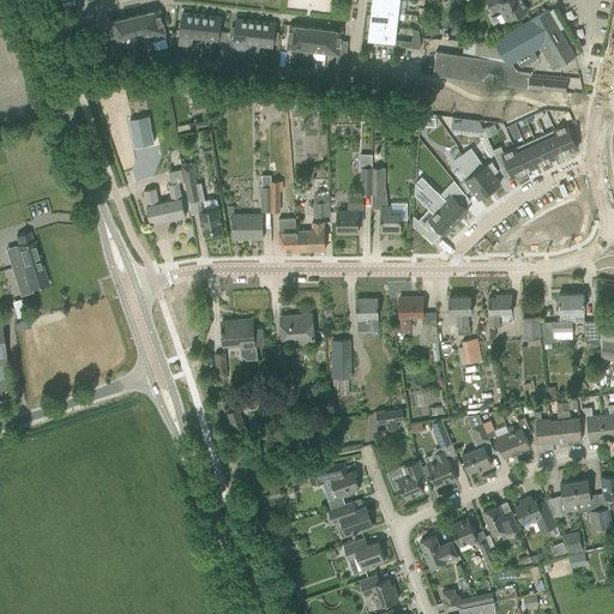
[(372,11),(375,11),(397,13),(398,0),(375,0),(375,5),(373,5),(372,11)]
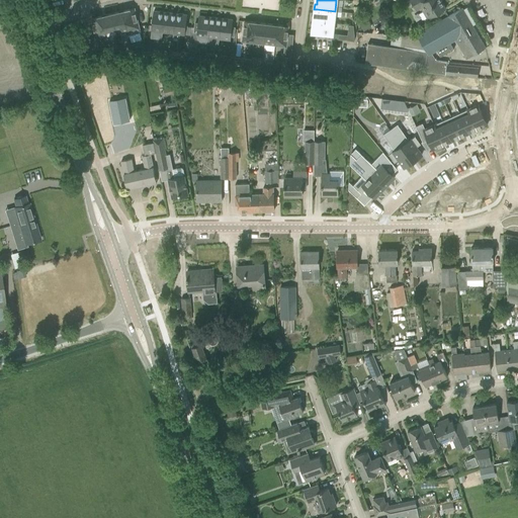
[(410,0),(416,10),(421,8),(427,19),(445,8),(440,0),(410,0)]
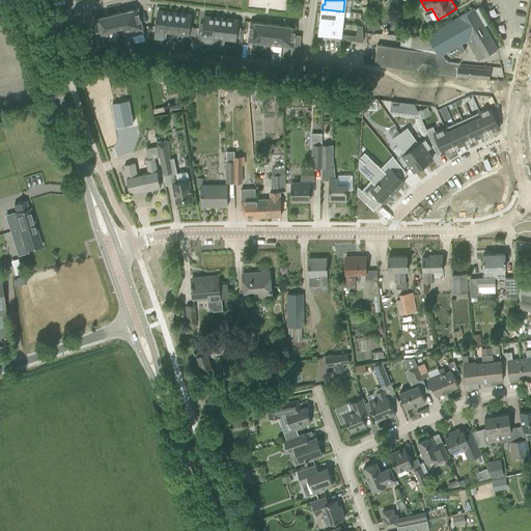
[(127,11),(131,31),(132,36),(143,33),(138,8),(127,11)]
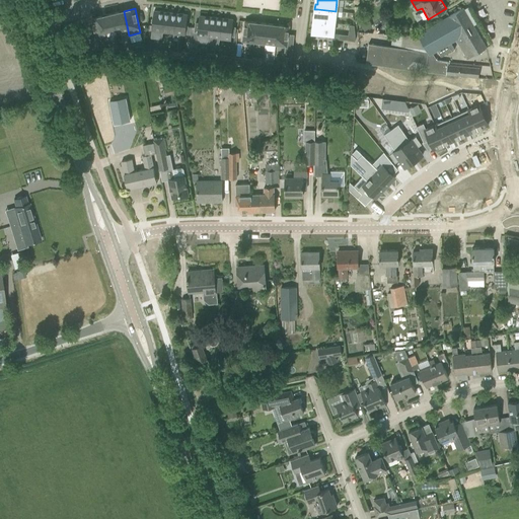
[(425,52),(419,51),(431,57),(432,54),(437,51),(440,57),(454,50),(451,44),(456,41),(467,59),(486,48),(463,8),(417,34),(418,35),(402,35),(401,46),(423,48),(425,52)]
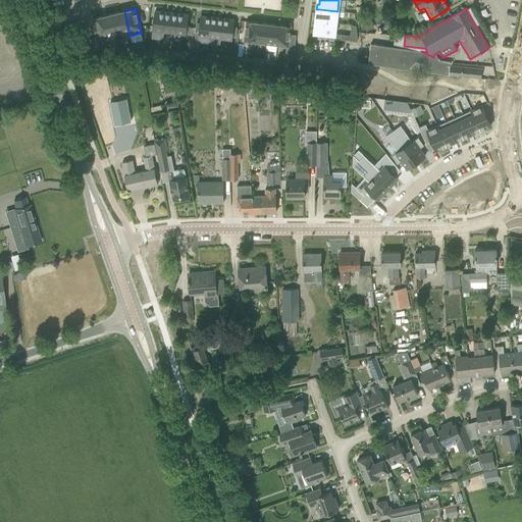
[(319,9),(317,20),(317,21),(336,23),(337,15),(337,11),(319,9)]
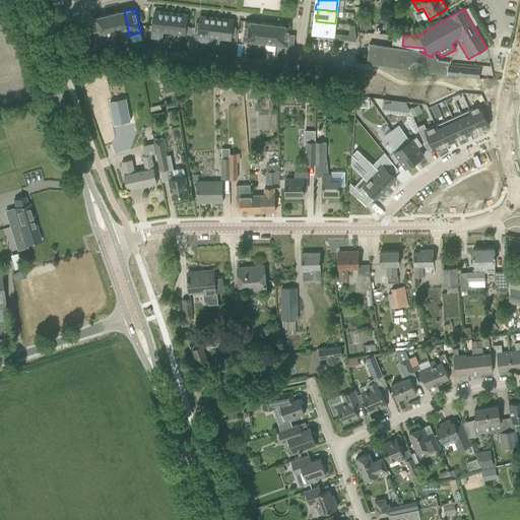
[(151,30),(163,33),(166,12),(154,10),(151,30)]
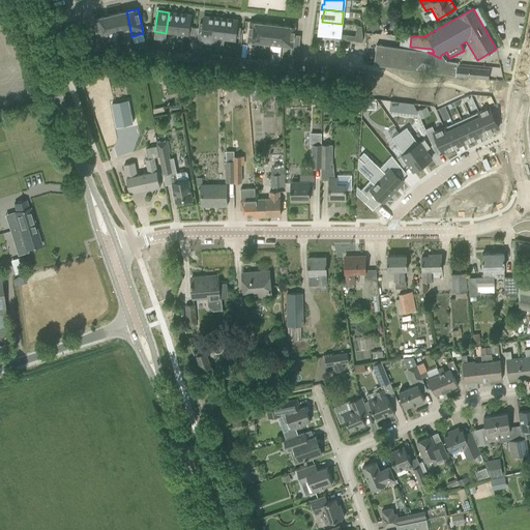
[(126,11),(115,13),(120,34),(130,31),(126,11)]
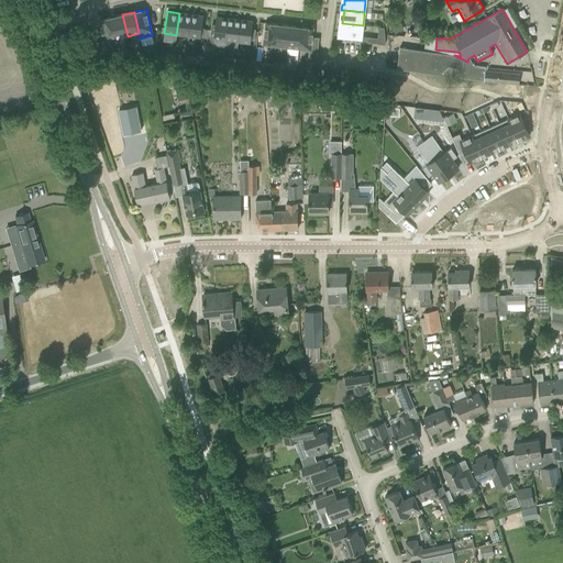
[(176,35),(188,36),(190,14),(179,13),(176,35)]
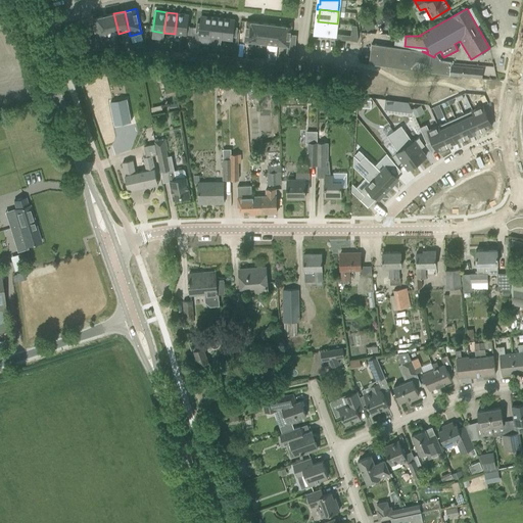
[(113,13),(103,16),(107,36),(119,34),(113,13)]
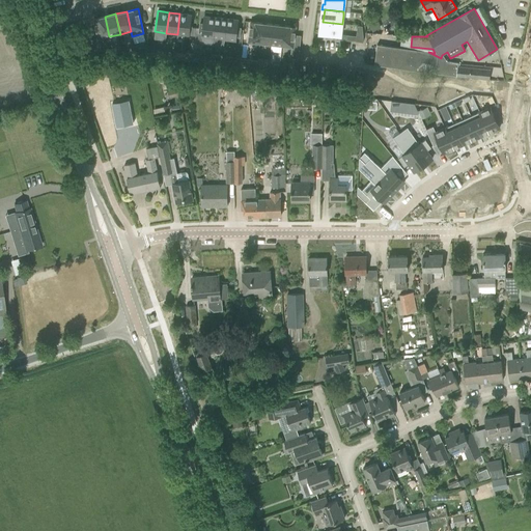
[(179,14),(177,34),(177,38),(184,38),(184,34),(189,35),(191,15),(179,14)]
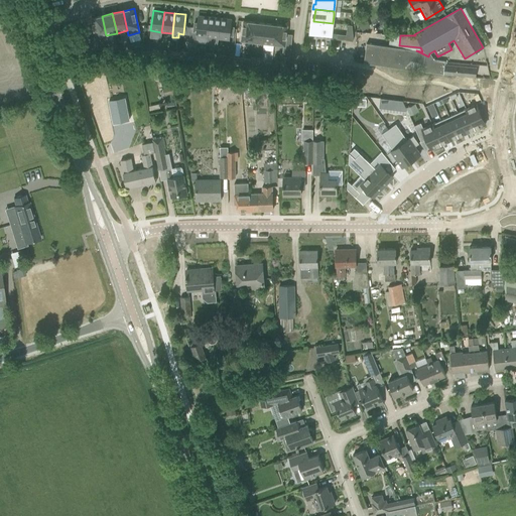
[(196,35),(207,37),(210,17),(198,15),(197,24),(194,24),(192,31),(196,32),(196,35)]
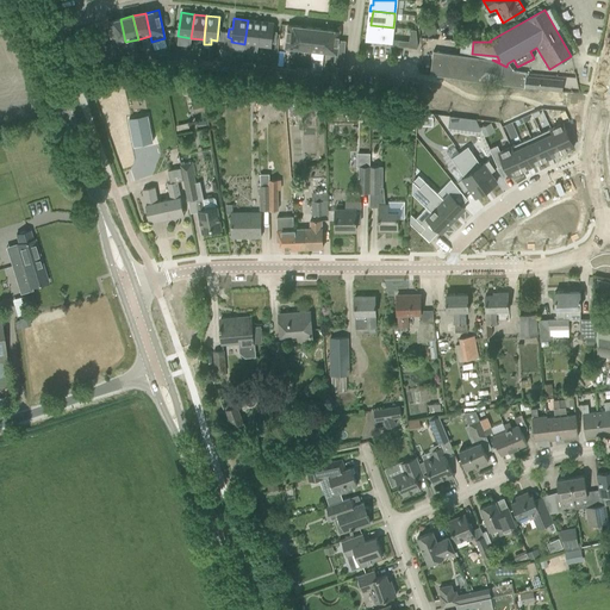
[(125,42),(120,19),(107,22),(113,45),(125,42)]
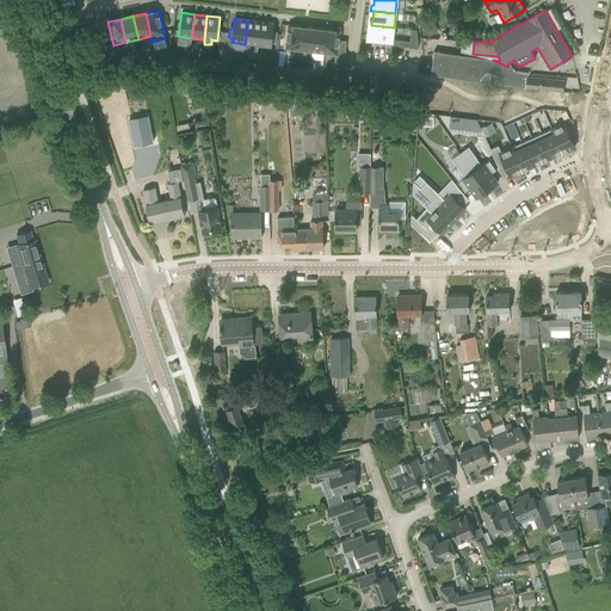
[(245,44),(244,50),(258,51),(258,45),(260,22),(248,20),(245,44)]
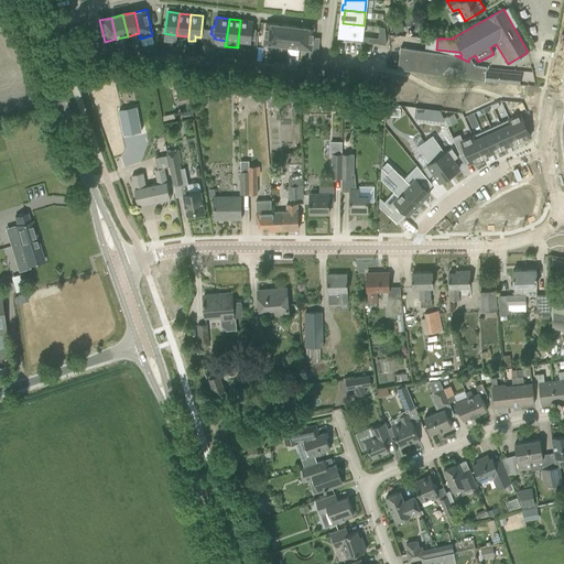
[(252,21),(240,20),(238,42),(250,43),(250,40),(255,40),(256,32),(251,31),(252,21)]
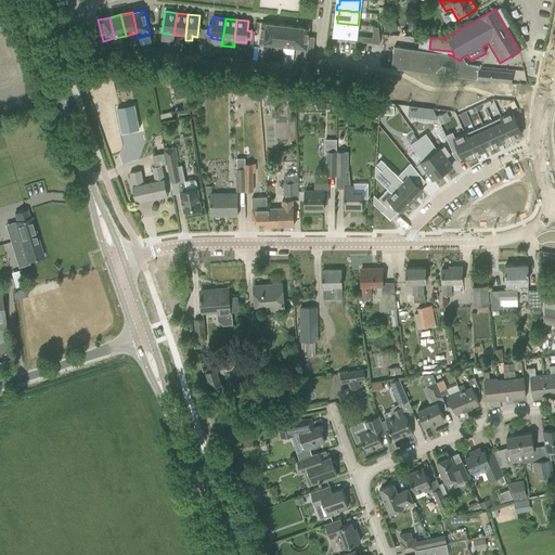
[(337,23),(337,22),(335,22),(334,29),(335,29),(337,29),(336,35),(338,35),(355,37),(353,41),(365,42),(365,37),(357,36),(358,25),(337,23)]
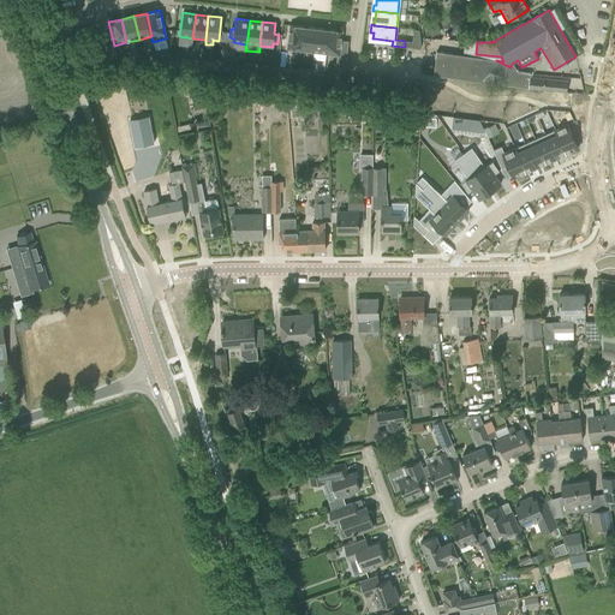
[(287,49),(300,51),(303,27),(290,25),(287,49)]
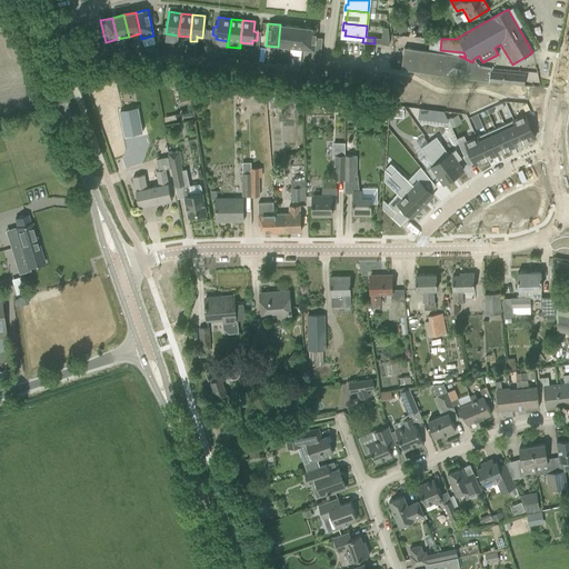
[(278,47),(290,48),(292,26),(280,25),(278,47)]
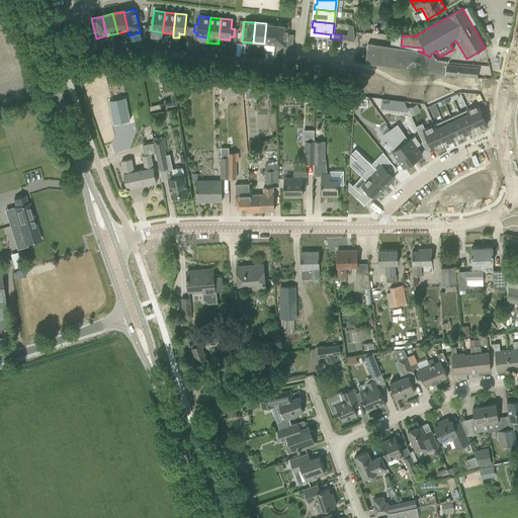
[(264,44),(275,46),(277,25),(266,23),(264,44)]
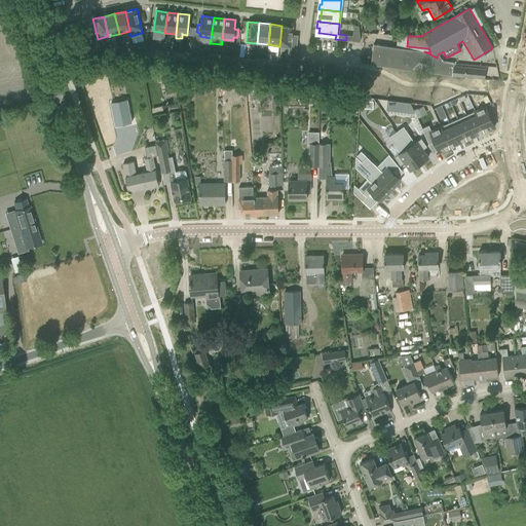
[(282,26),(279,46),(290,47),(293,27),(282,26)]
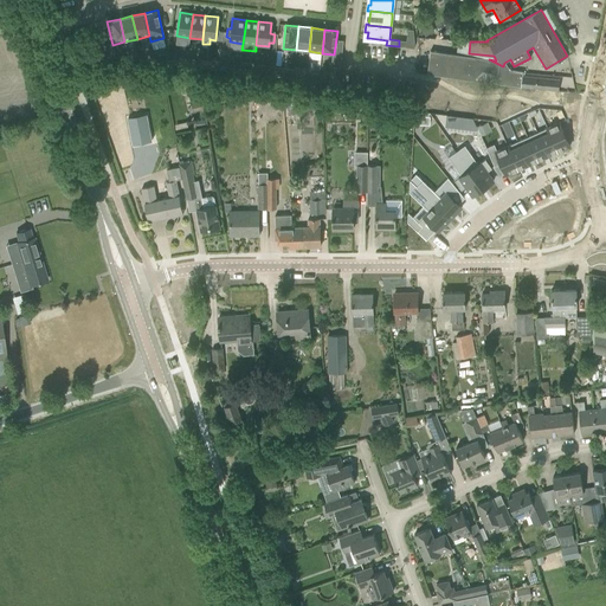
[(427,75),(498,84),(521,86),(559,91),(560,79),(522,76),(523,71),(509,70),(503,66),(489,59),(430,51),(427,75)]
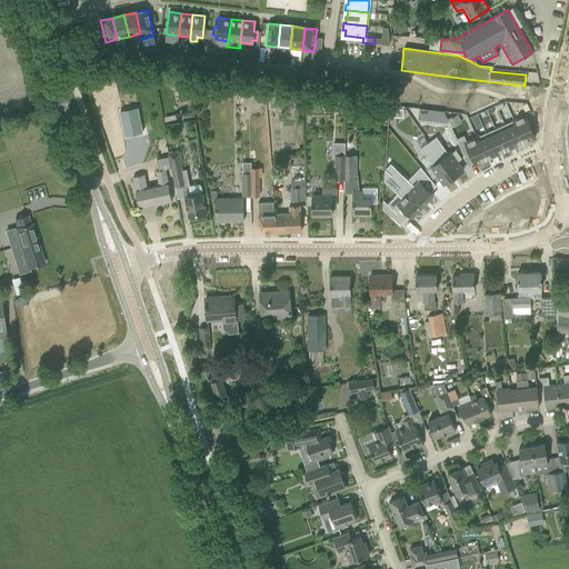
[(208,49),(207,58),(207,62),(215,62),(216,50),(208,49)]
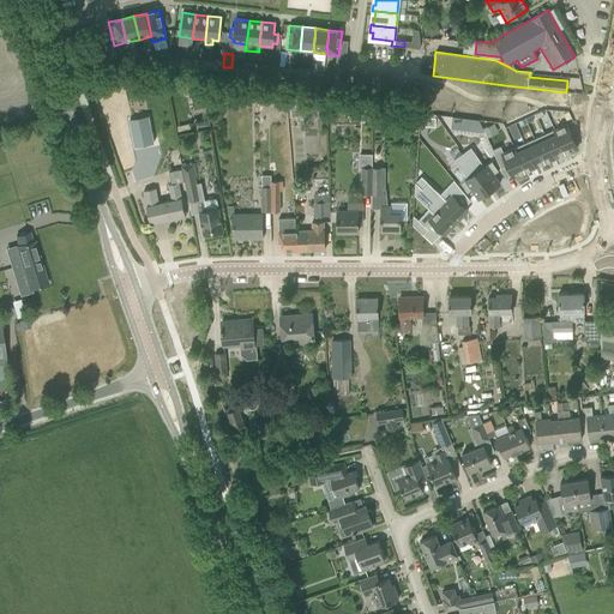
[(266,66),(266,76),(276,77),(277,71),(277,67),(266,66)]
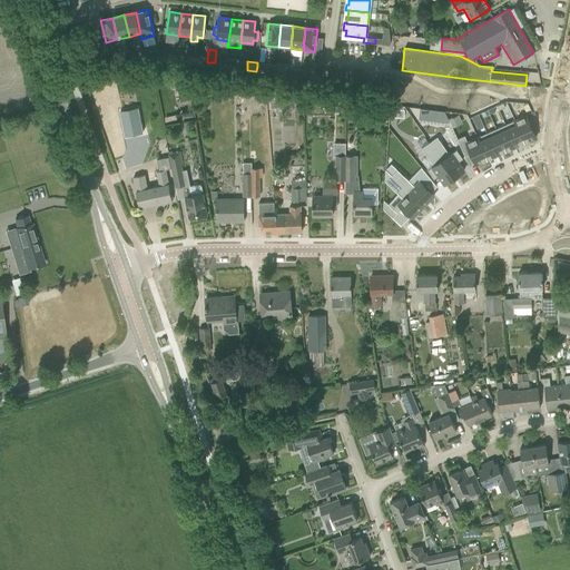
[(310,77),(318,78),(320,62),(311,61),(310,77)]
